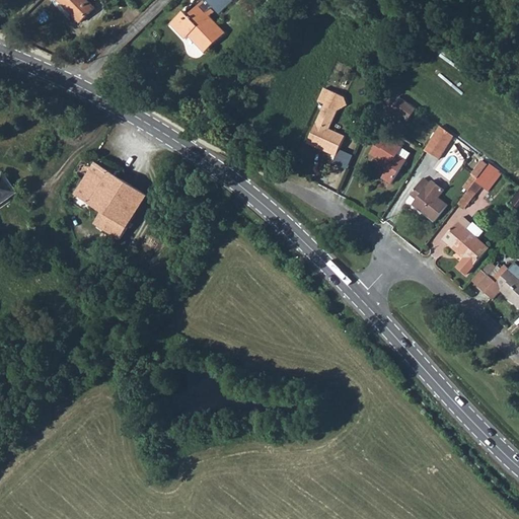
[(57,0),(58,1),(56,3),(78,26),(94,11),(82,0),(57,0)]
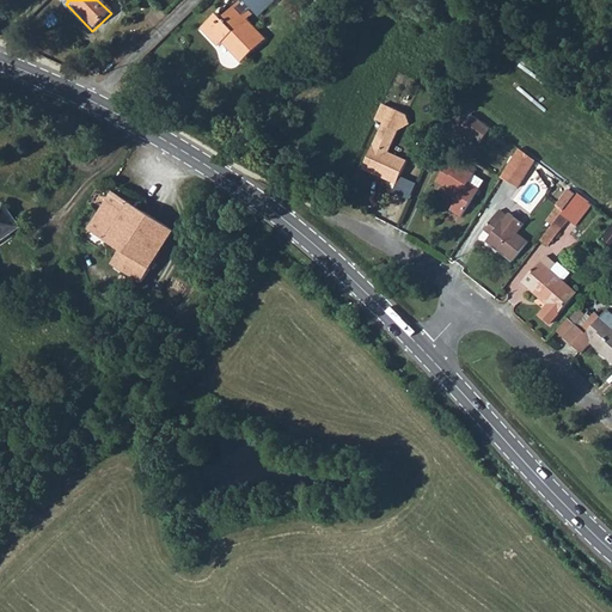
[(239,1),(220,20),(214,14),(199,30),(216,48),(222,43),(232,53),(242,61),(264,38),(244,19),(250,12),(248,8),(250,7),(258,16),(271,0),(242,0),(243,0),(240,2),(239,1)]
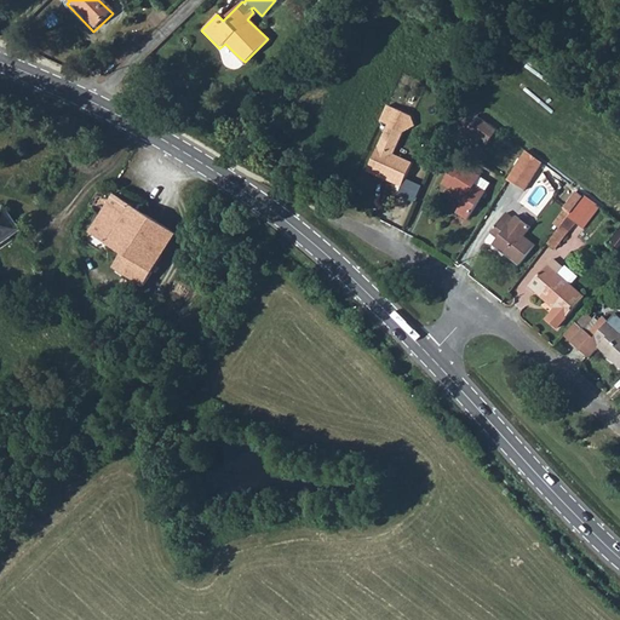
[(372,116),(383,120),(389,104),(378,99),(372,116)]
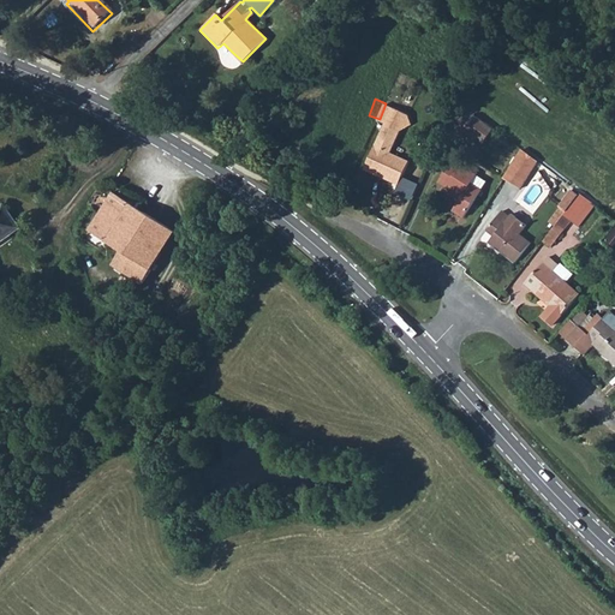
[(380,119),(362,167),(395,180),(406,155),(387,148),(400,108),(386,103),(380,119)]
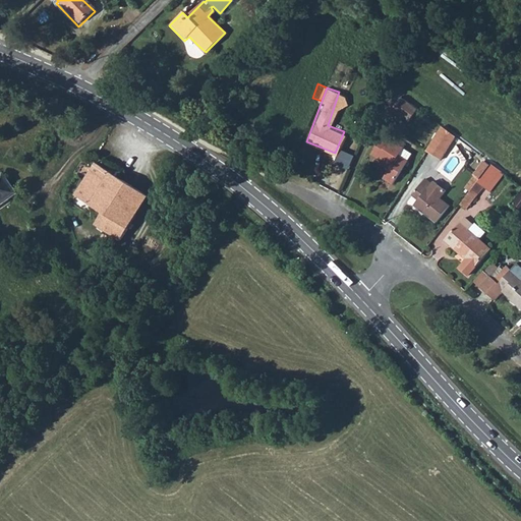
[(402,96),(393,109),(409,120),(418,108),(402,96)]
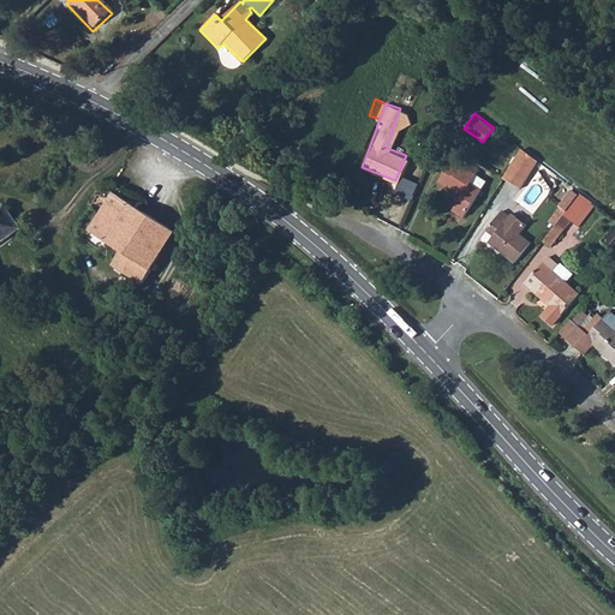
[(520,150),(526,155),(536,161),(537,159),(521,148),(520,150)]
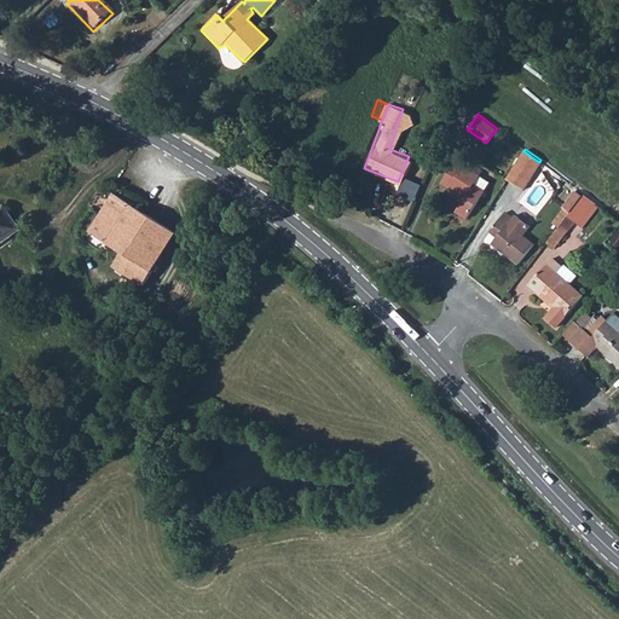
[(507,178),(524,189),(539,162),(530,156),(524,151),(507,178)]
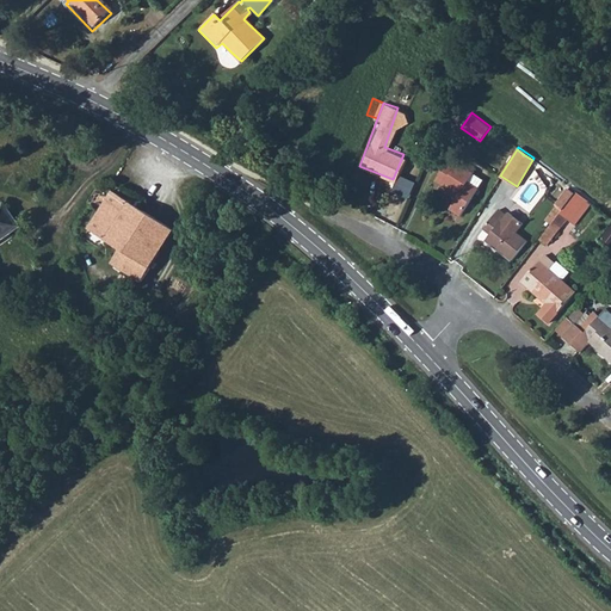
[(433,183),(458,198),(450,211),(460,217),(481,183),(455,166),(452,168),(445,164),(433,183)]
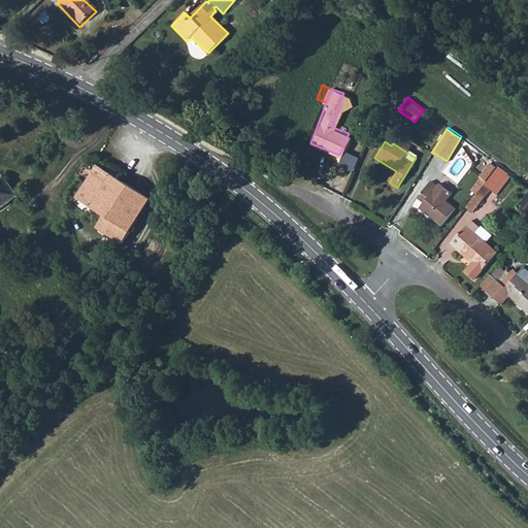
[(486,180),(493,170),(496,166),(489,162),(479,176),(486,180)]
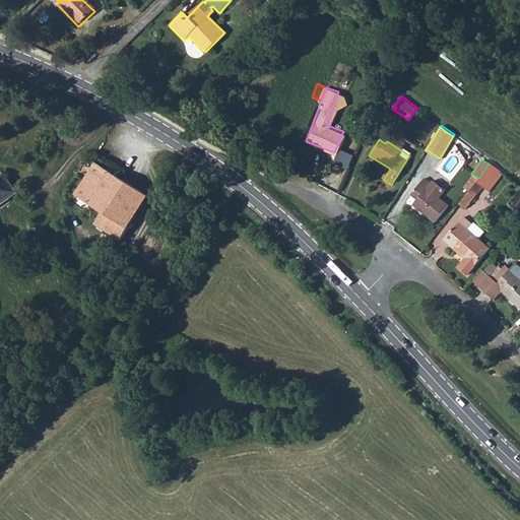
[(471,188),(477,192),(482,185),(493,170),(496,166),(490,161),(489,164),(485,168),(478,178),(471,188)]
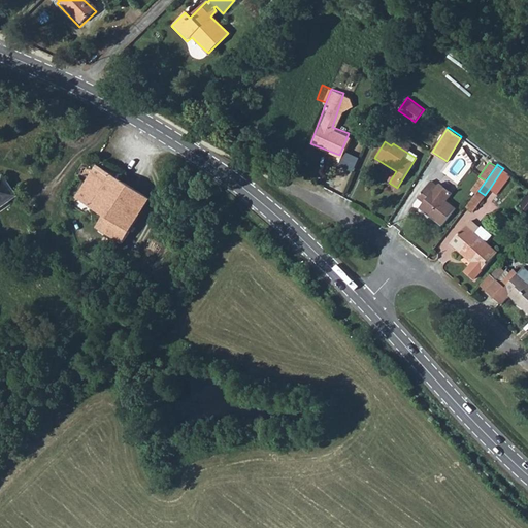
[(75,198),(104,217),(97,227),(123,243),(152,200),(97,166),(75,198)]
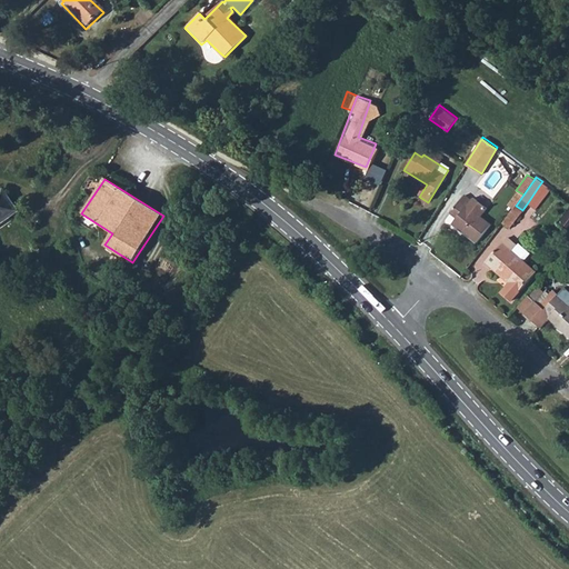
[(528,202),(535,208),(549,187),(542,181),(539,186),(528,202)]
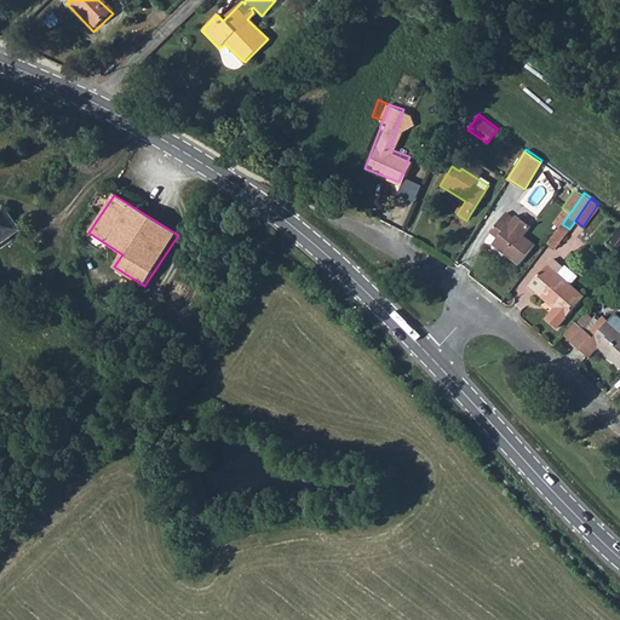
[(3,207),(0,208),(0,244),(18,231),(3,207)]
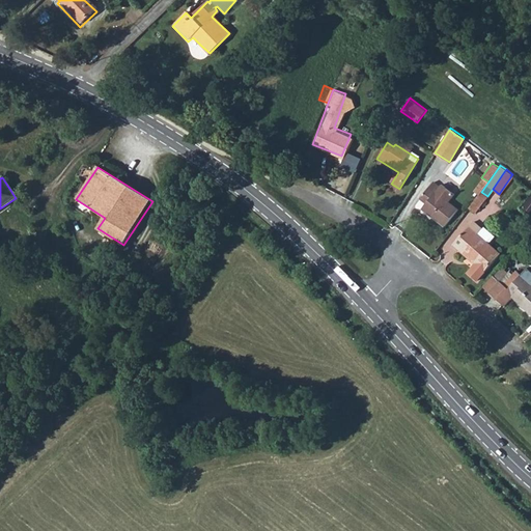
[(417,203),(423,208),(421,212),(444,228),(456,211),(446,203),(452,195),(440,186),(438,188),(431,184),(417,203)]
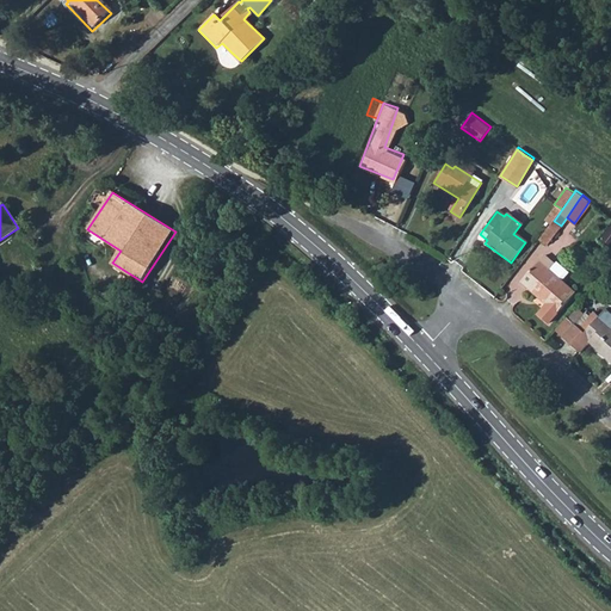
[(201,220),(208,224),(211,220),(204,215),(201,220)]
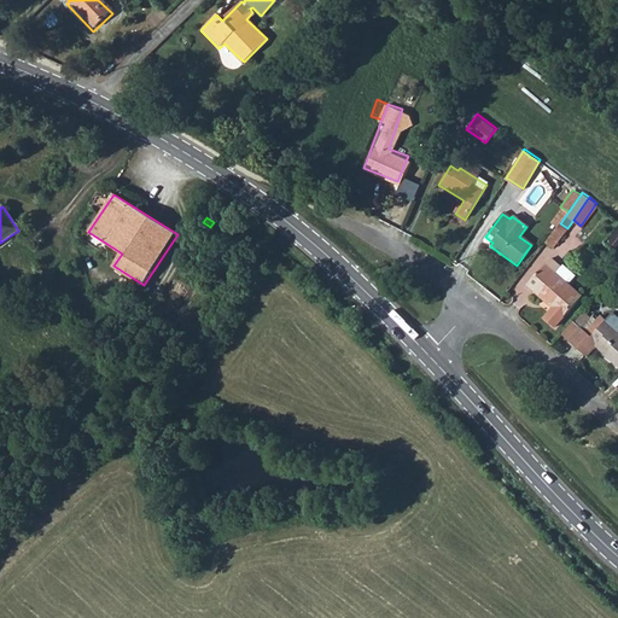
[(547,242),(554,248),(567,228),(560,223),(547,242)]
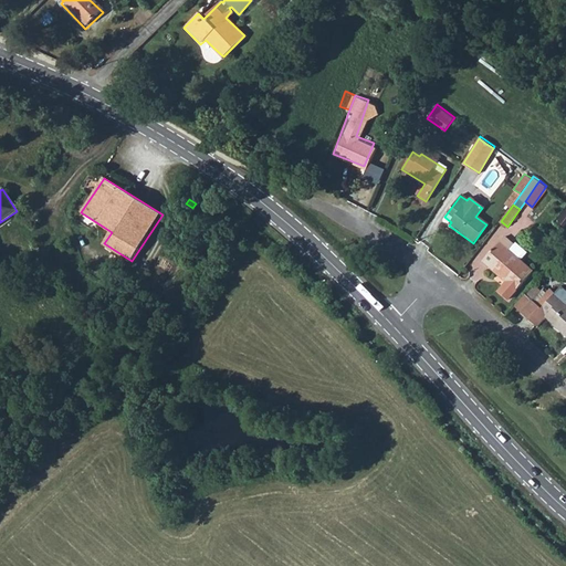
[(481,265),(505,284),(498,294),(507,303),(532,272),(519,263),(530,250),(517,240),(515,242),(505,234),(481,265)]
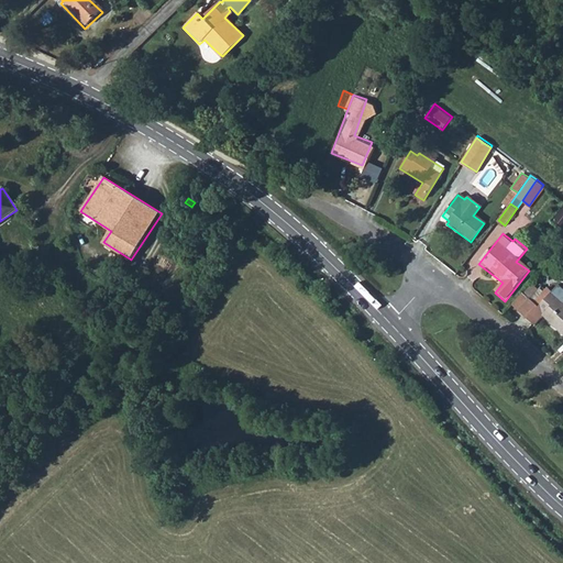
[(534,329),(543,319),(562,334),(562,295),(555,289),(551,294),(547,290),(533,307),(528,302),(518,315),(534,329)]
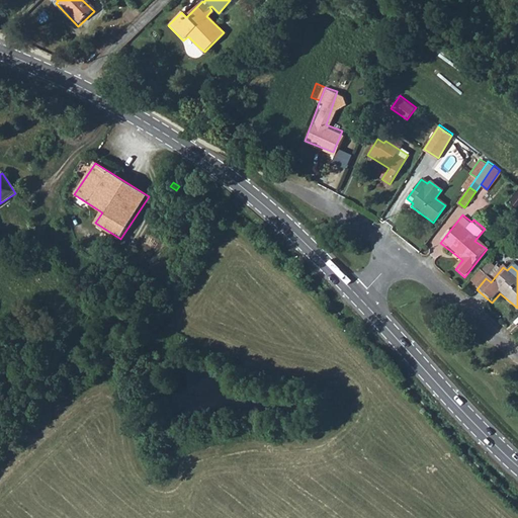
[(480,273),(469,284),(477,289),(486,278),(480,273)]
